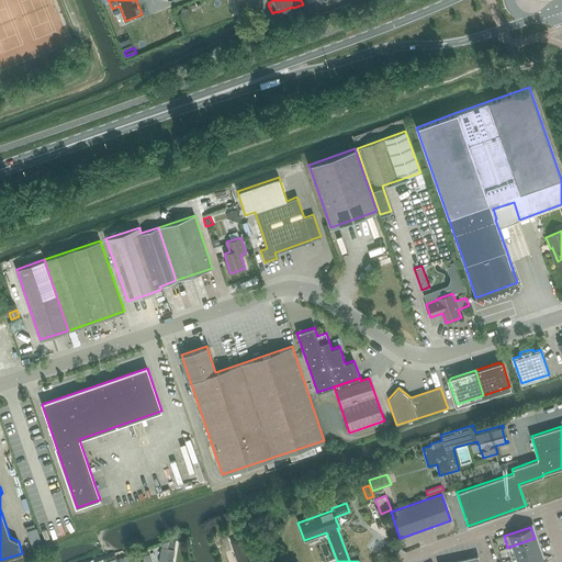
[(248,561),(244,549),(239,537),(231,540),(235,552),(238,561),(248,561)]
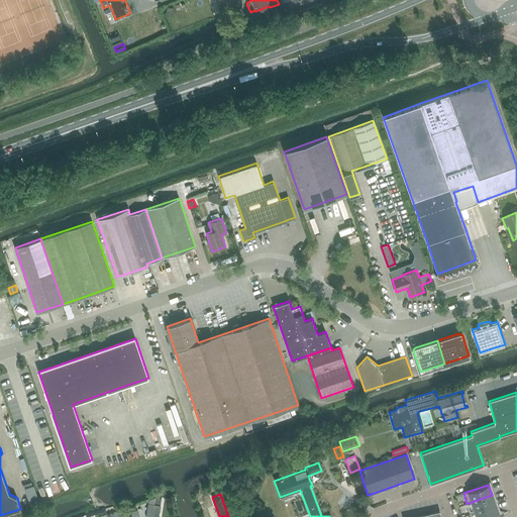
[(467,504),(471,514),(496,506),(492,495),(467,504)]
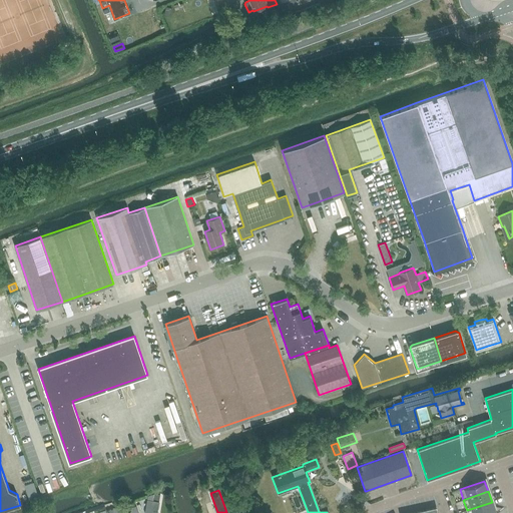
[(150,512),(153,501),(147,500),(144,512),(150,512)]
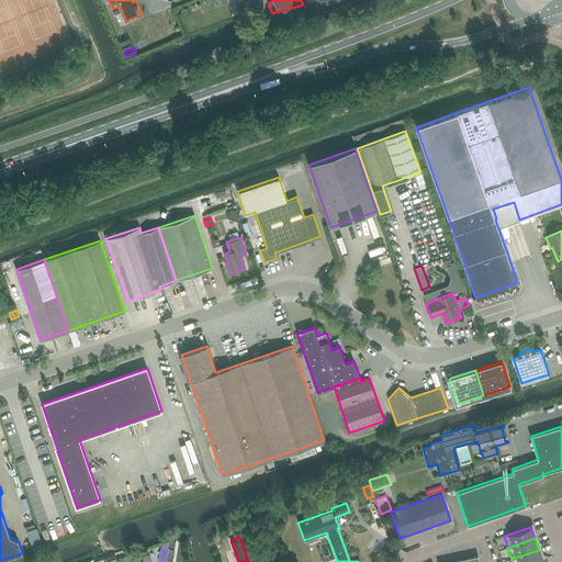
[(168,549),(165,561),(171,561),(175,549),(168,549)]
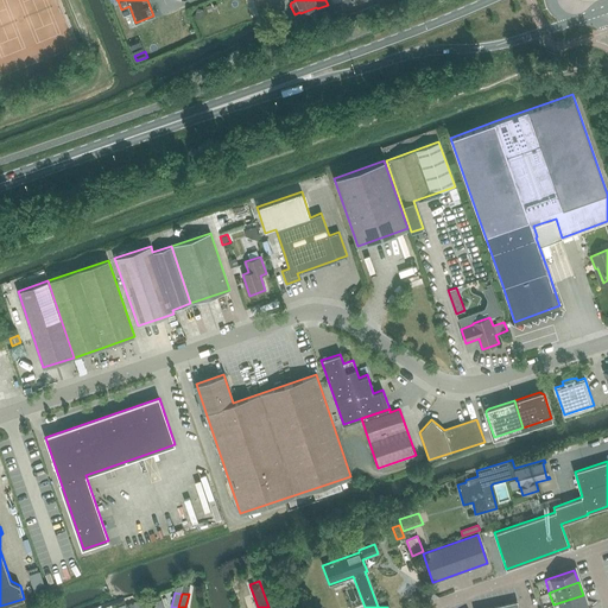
[(553,605),(553,607),(582,607),(587,607),(583,595),(553,605)]
